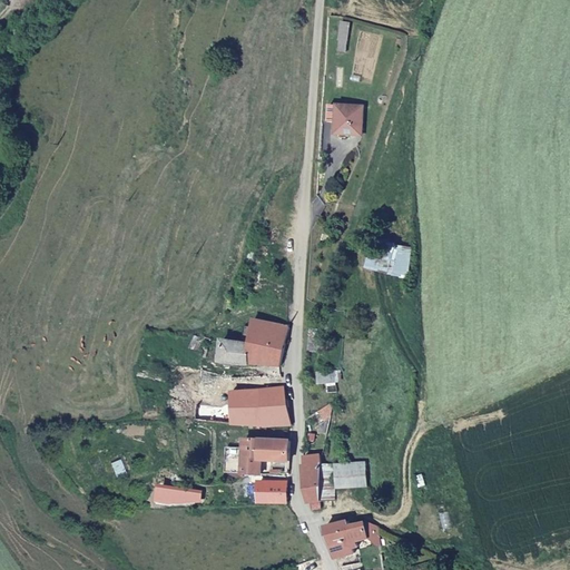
[(361,135),(363,106),(336,106),(335,134),(361,135)]
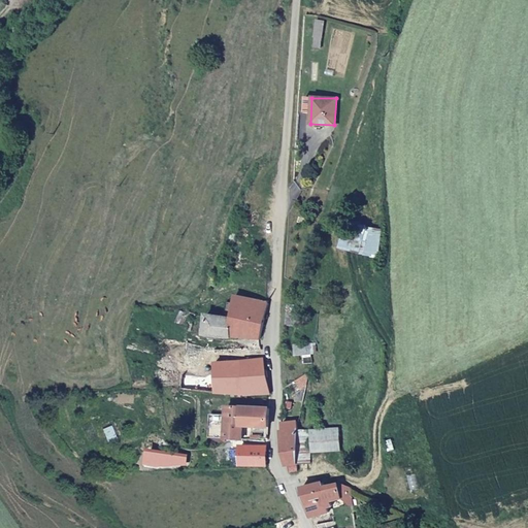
[(260,338),(267,301),(233,297),(231,318),(206,316),(204,335),(218,338),(260,338)]
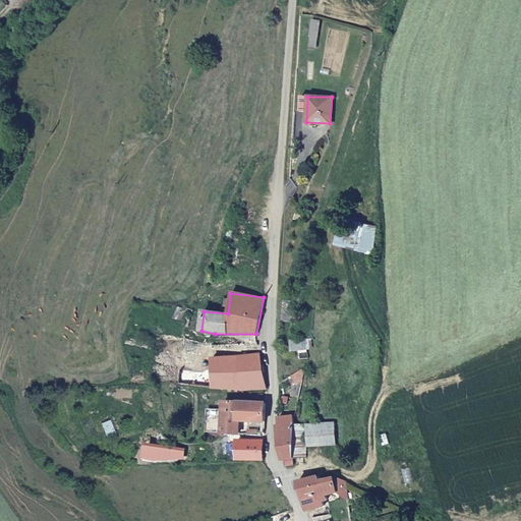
[(191,371),(193,337),(181,337),(178,370),(191,371)]
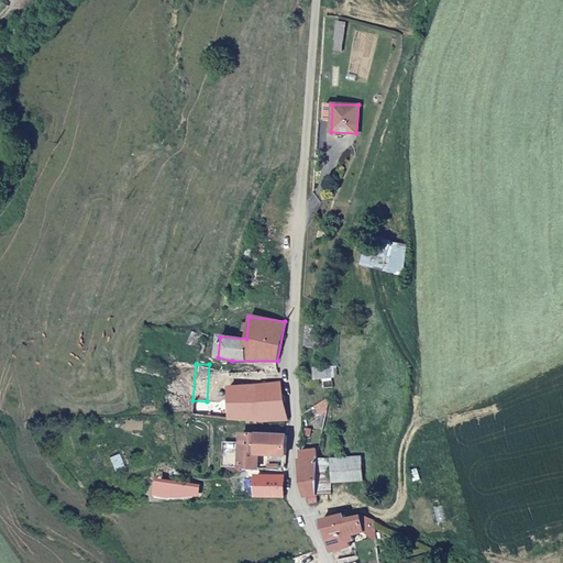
[(332,378),(330,366),(312,368),(315,382),(332,378)]
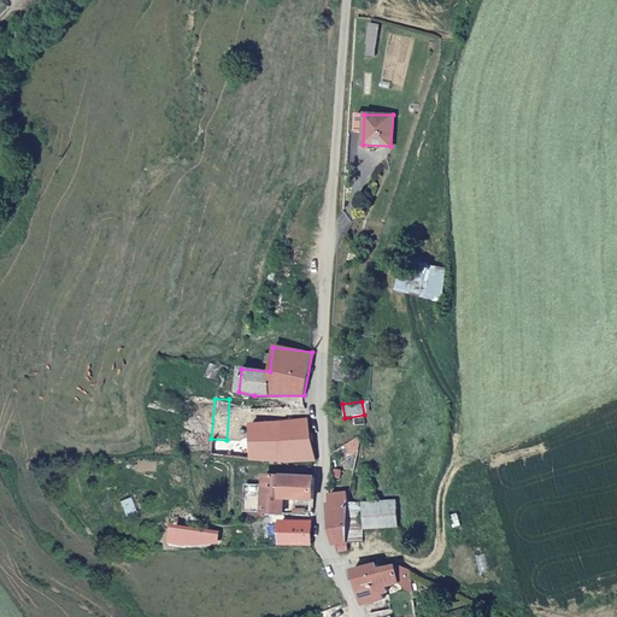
[(313,453),(301,405),(248,409),(248,462),(304,463),(309,463),(313,462),(313,453)]
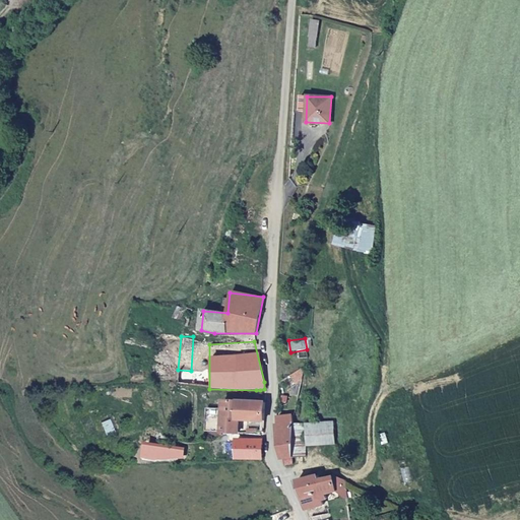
[(191,387),(191,371),(178,370),(177,386),(191,387)]
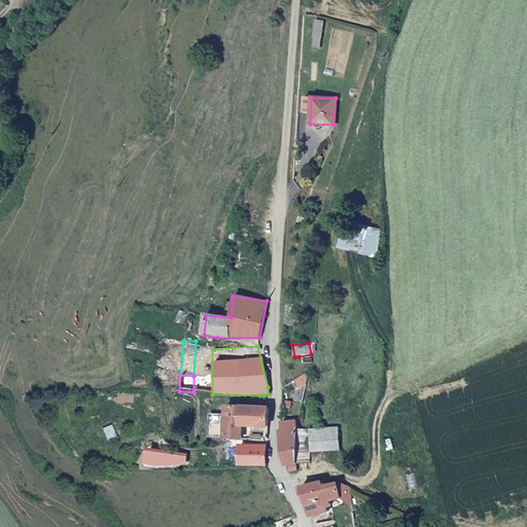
[(240,424),(268,425),(269,406),(224,405),(224,413),(223,436),(240,435),(240,424)]
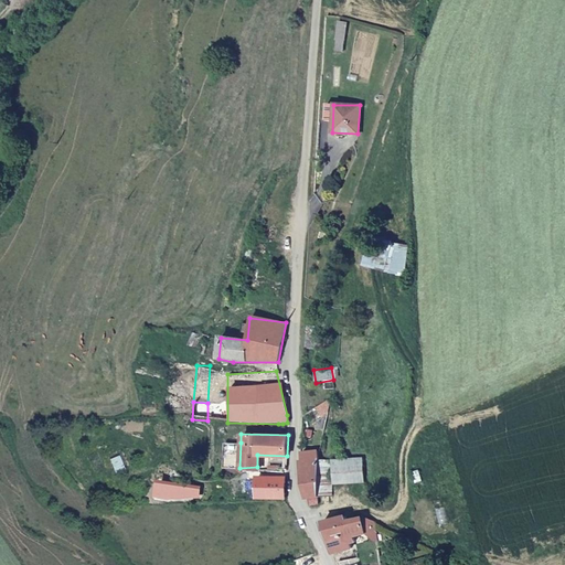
[(240,468),(241,443),(223,443),(222,467),(240,468)]
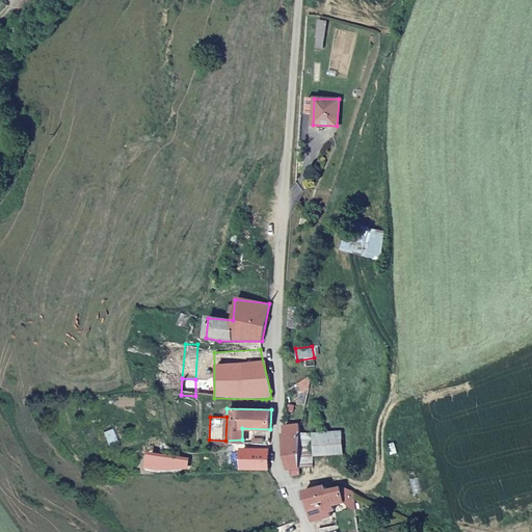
[(302,469),(300,443),(301,427),(284,428),(285,450),(289,471),(302,469)]
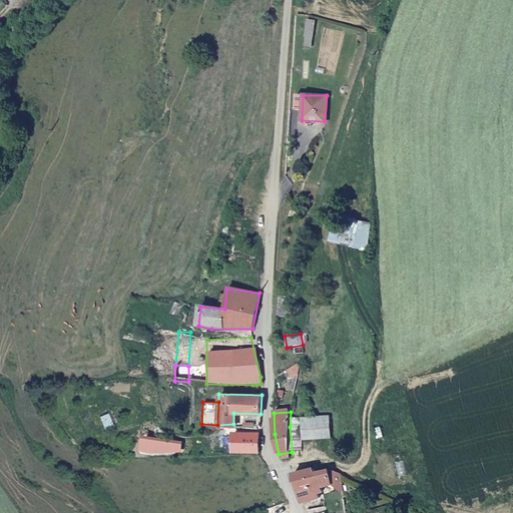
[(109,428),(107,416),(99,417),(102,429),(109,428)]
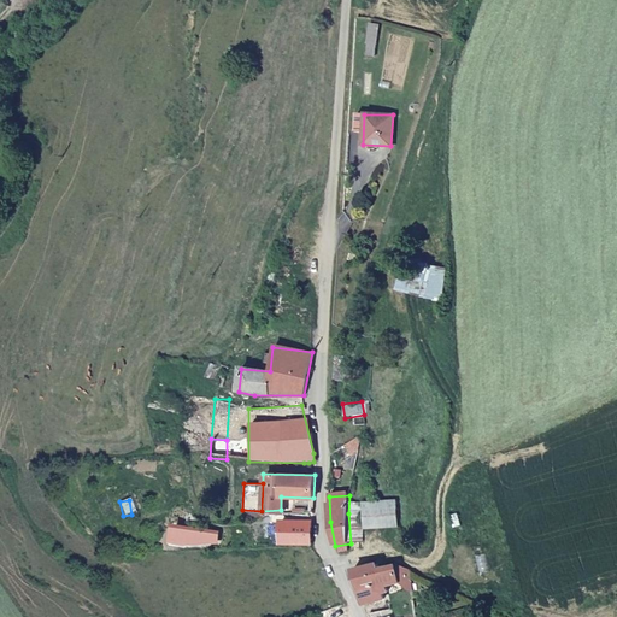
[(395,526),(394,503),(348,505),(348,513),(351,544),(365,542),(364,528),(395,526)]
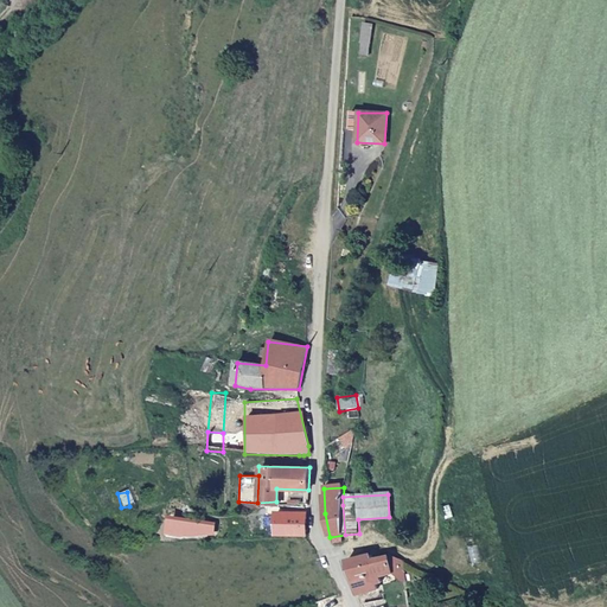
[(304,536),(305,512),(275,513),(275,537),(304,536)]
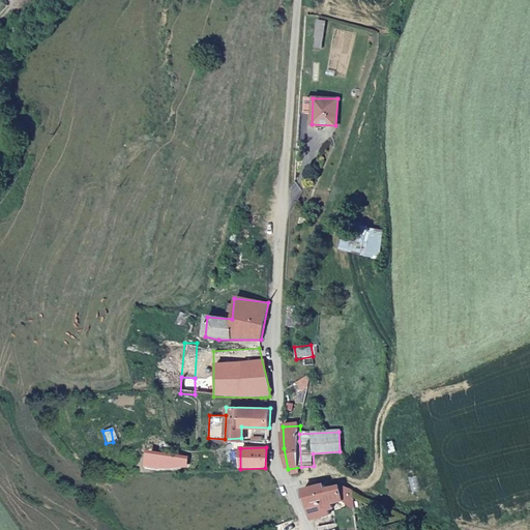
[(330,508),(328,502),(340,497),(335,487),(334,486),(325,489),(321,484),(299,492),(310,522),(326,516),(324,511),(330,508)]
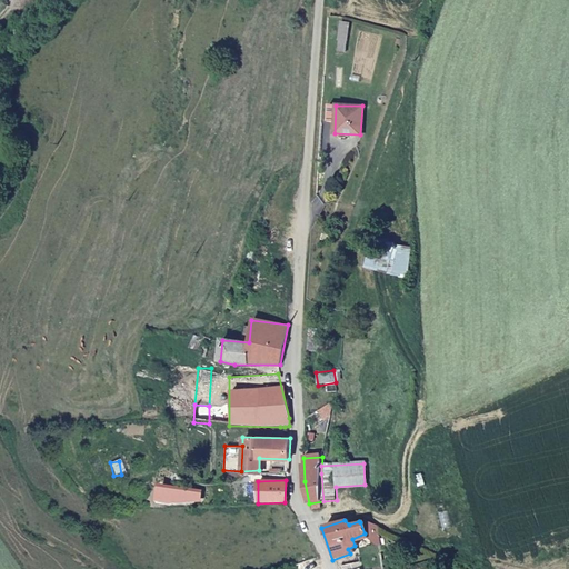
[(371,532),(370,527),(360,522),(365,533),(371,532)]
